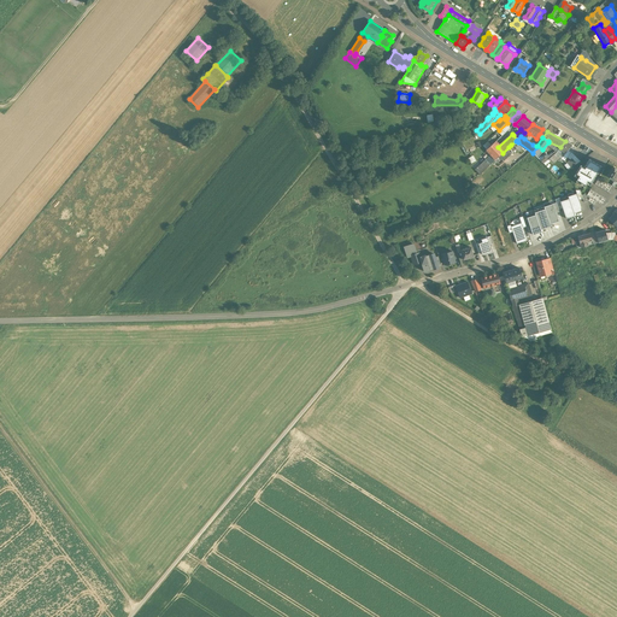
[(570,145),(565,141),(560,147),(559,150),(559,148),(554,154),(550,158),(552,162),(558,157),(562,158),(563,156),(565,157),(570,151),(571,152),(575,148),(570,145)]
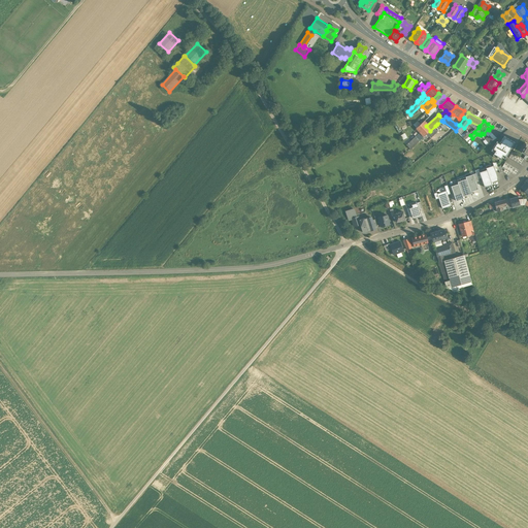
[(426,126),(423,123),(417,129),(421,133),(424,136),(430,131),(426,126)]
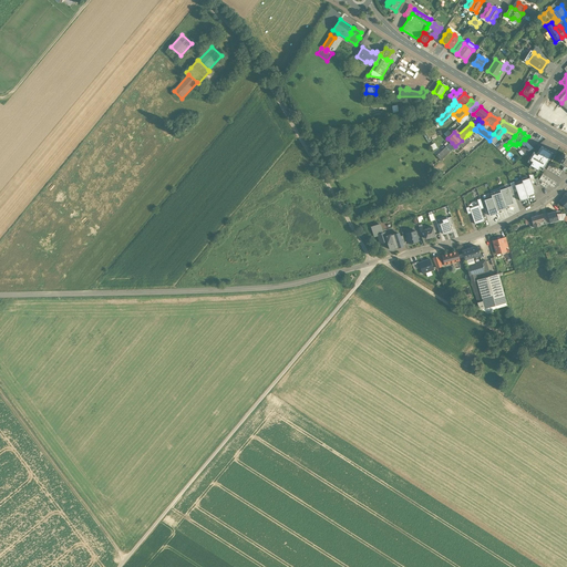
[(498,137),(494,134),(493,134),(493,135),(490,141),(494,145),(498,137)]
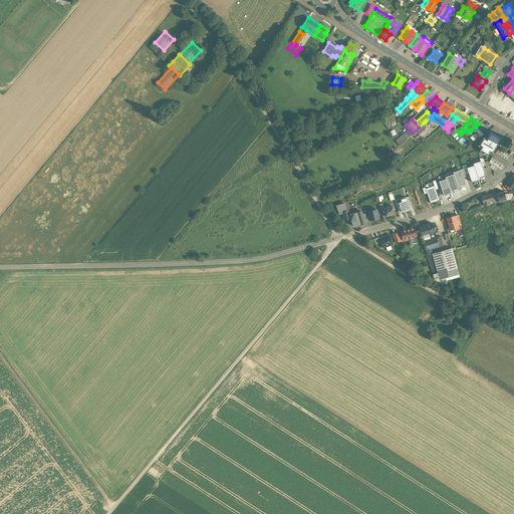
[(475,134),(472,136),(476,141),(480,137),(477,133),(479,131),(476,126),(473,132),(475,134)]
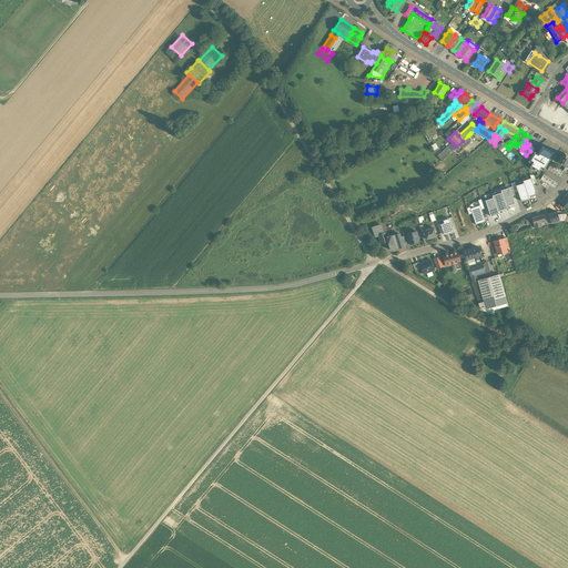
[(453,143),(438,156),(442,161),(456,146),(453,143)]
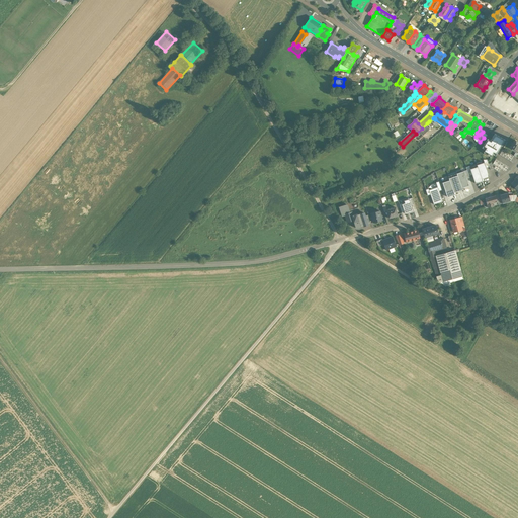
[(505,140),(495,134),(491,141),(488,139),(484,146),(487,148),(485,151),(492,156),(494,152),(497,154),(505,140)]
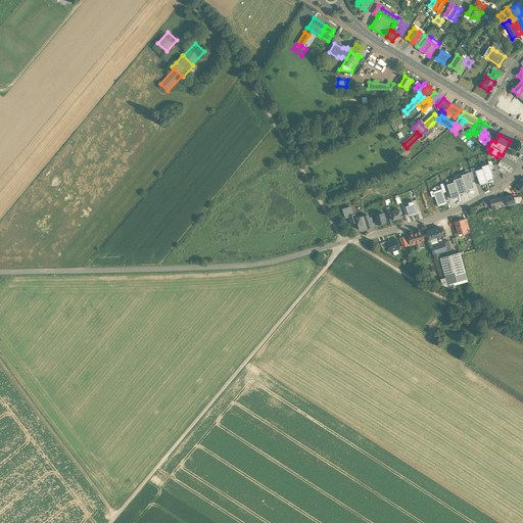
[(482,169),(486,181),(493,179),(490,170),(488,164),(482,167),(482,169)]
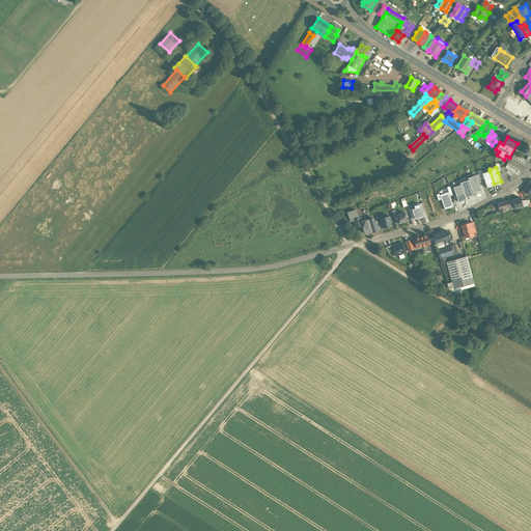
[(490,171),(482,173),(484,179),(487,189),(495,186),(494,184),(490,171)]
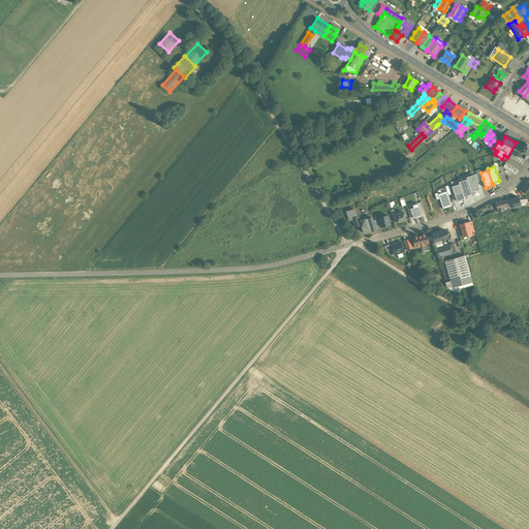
[(467,180),(471,192),(479,190),(476,183),(474,175),(467,178),(467,180)]
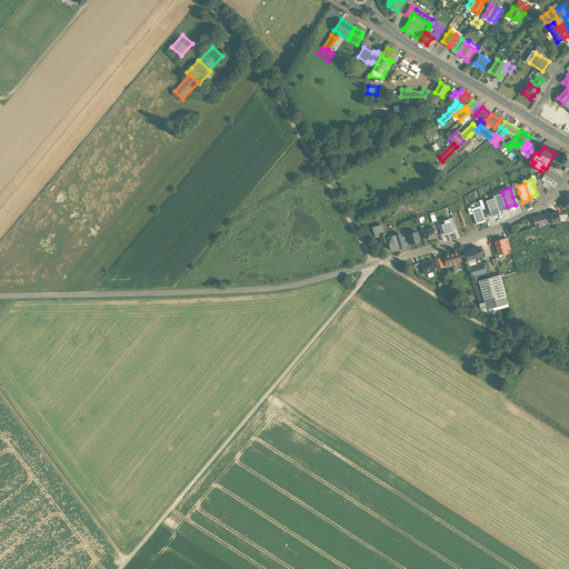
[(495,198),(499,212),(508,209),(507,207),(502,193),(493,196),(495,198)]
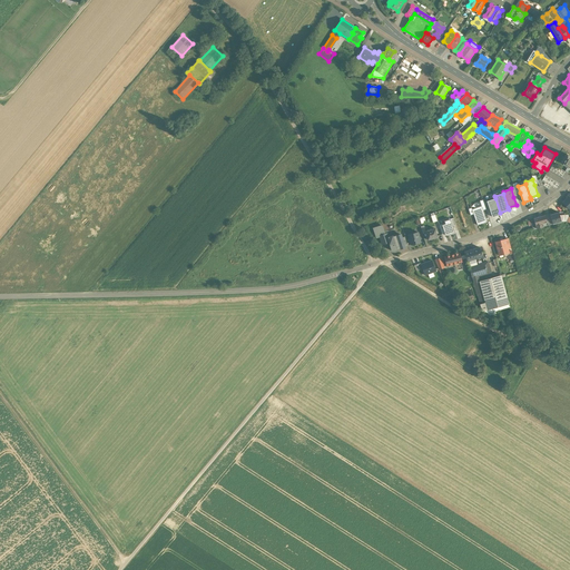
[(495,198),(487,202),(490,209),(492,217),(500,215),(500,213),(495,198)]
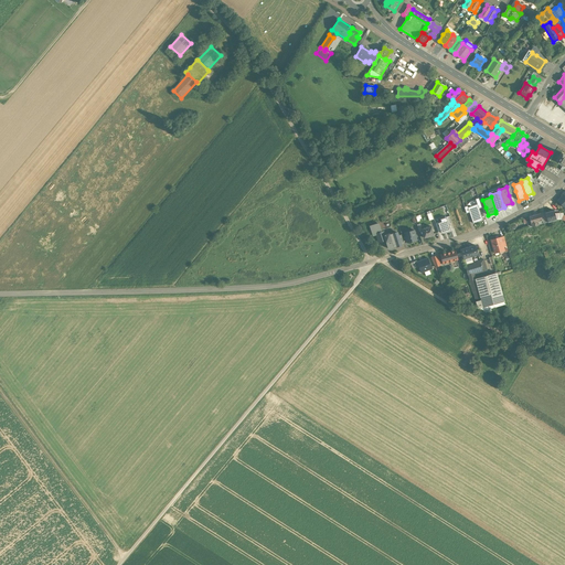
[(470,213),(473,224),(482,221),(479,209),(477,204),(468,208),(470,213)]
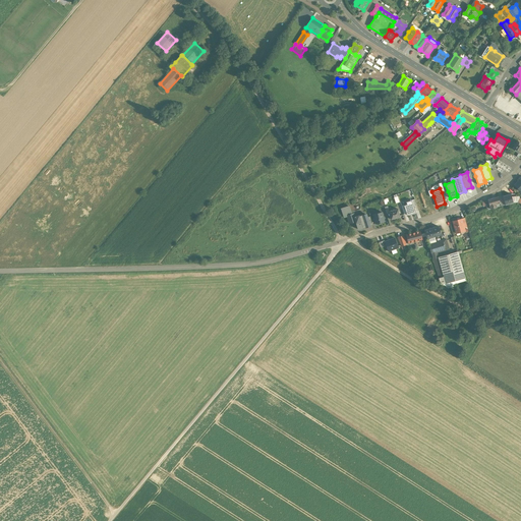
[(511,194),(503,196),(505,206),(513,203),(511,195),(511,194)]
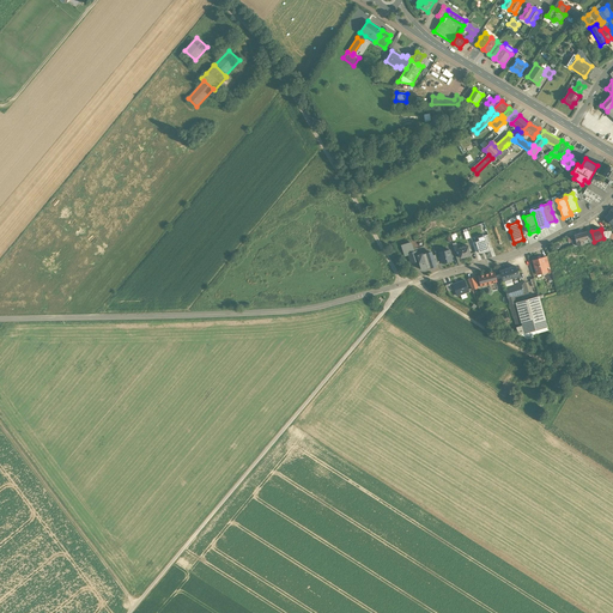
[(582,234),(575,235),(577,244),(577,247),(594,242),(592,231),(586,232),(586,234),(582,234)]
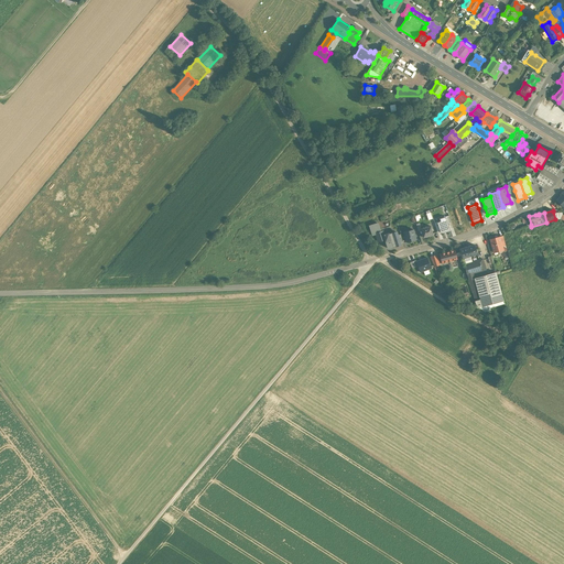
[(441,231),(441,234),(451,230),(446,217),(440,219),(441,224),(438,225),(441,231)]
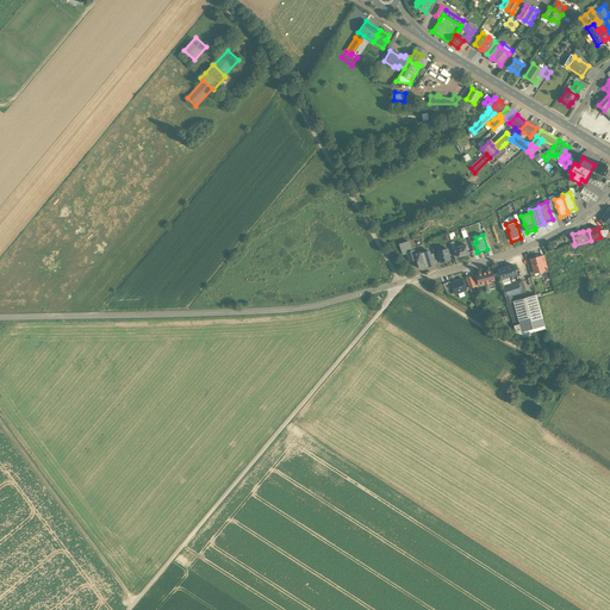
[(406,254),(412,251),(409,242),(400,244),(403,254),(406,254)]
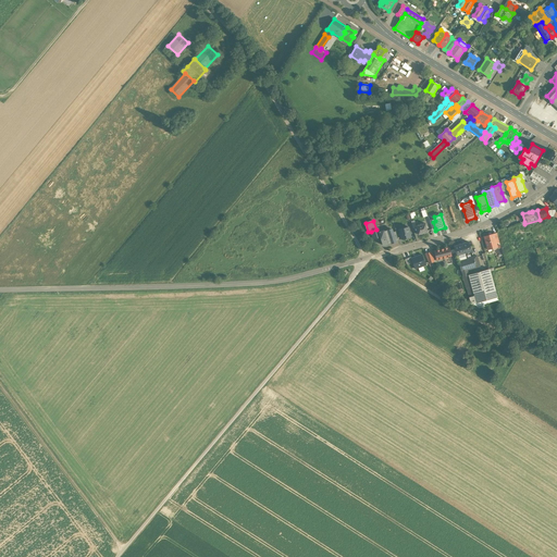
[(425,223),(416,226),(418,235),(428,233),(425,223)]
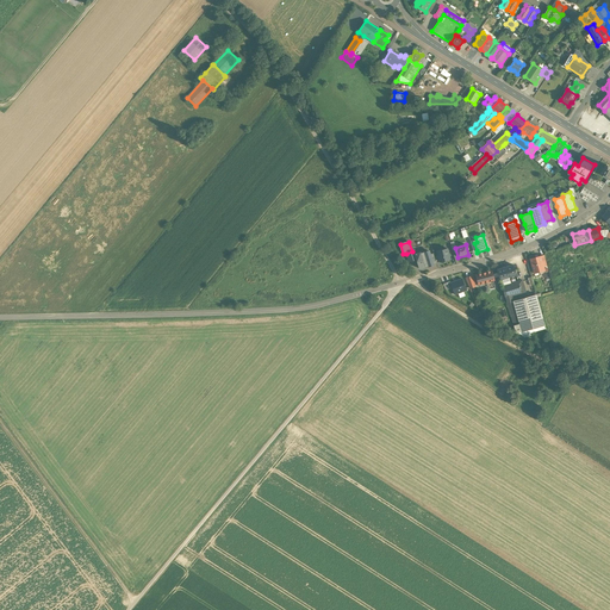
[(447,249),(437,251),(440,262),(449,260),(447,249)]
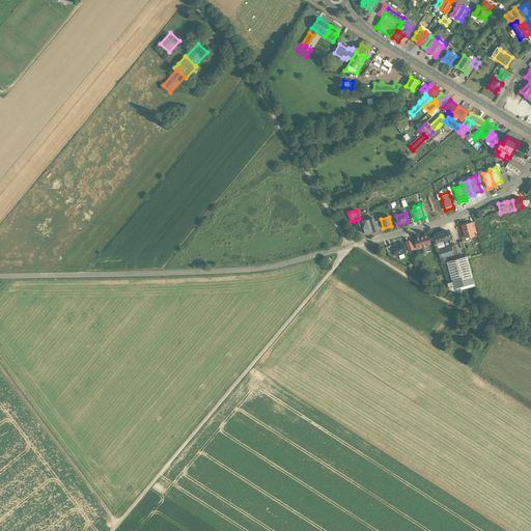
[(356,227),(363,225),(361,221),(360,218),(359,219),(354,221),(356,227)]
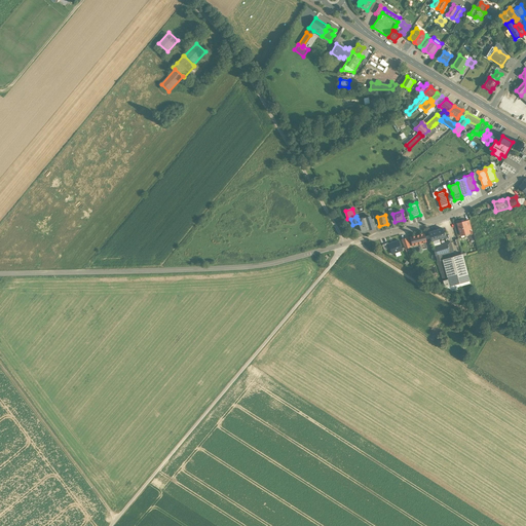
[(362,232),(374,228),(371,220),(370,217),(363,219),(362,218),(358,219),(360,223),(362,232)]
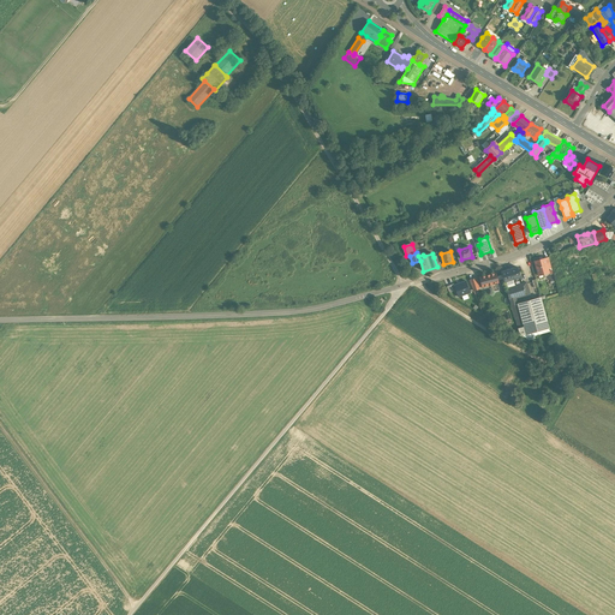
[(544,258),(535,262),(538,274),(542,273),(543,274),(549,273),(548,269),(544,258)]
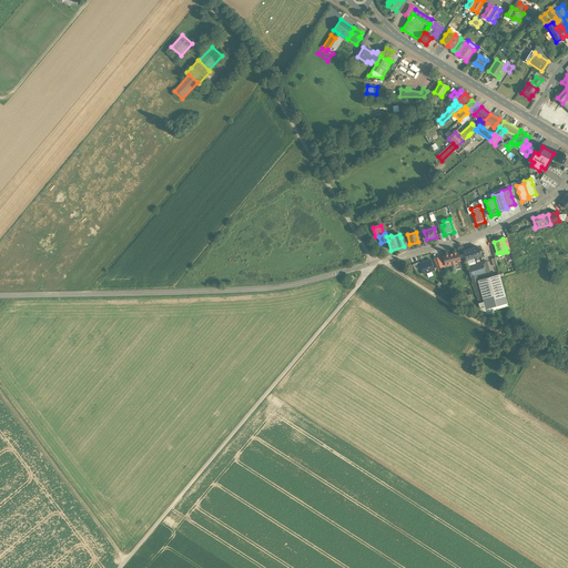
[(477,246),(463,251),(464,254),(465,257),(466,261),(474,259),(480,256),(477,246)]
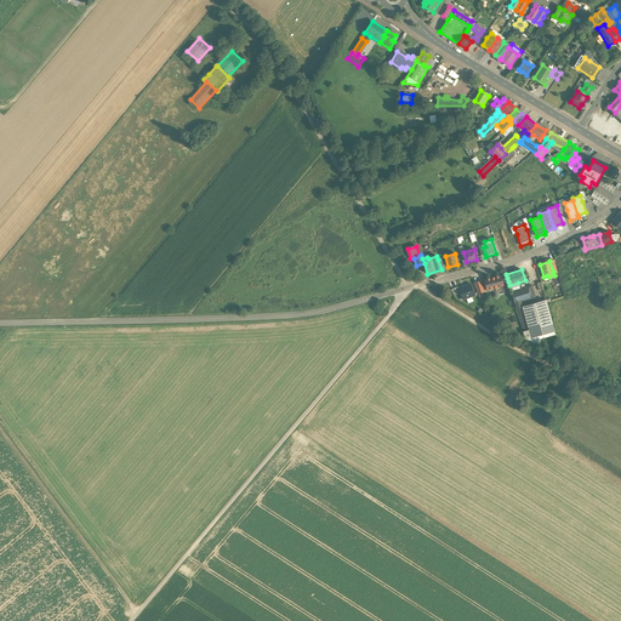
[(500,277),(485,280),(488,290),(495,288),(502,285),(502,283),(501,279),(500,277)]
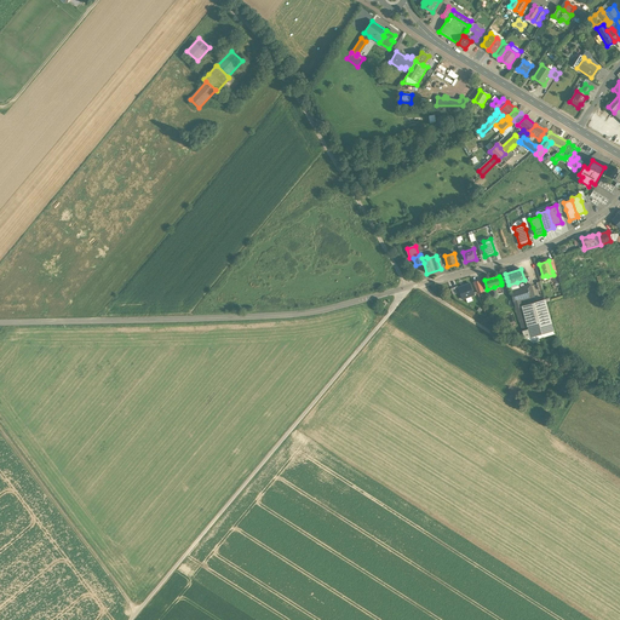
[(481,281),(474,283),(477,293),(483,291),(481,281)]
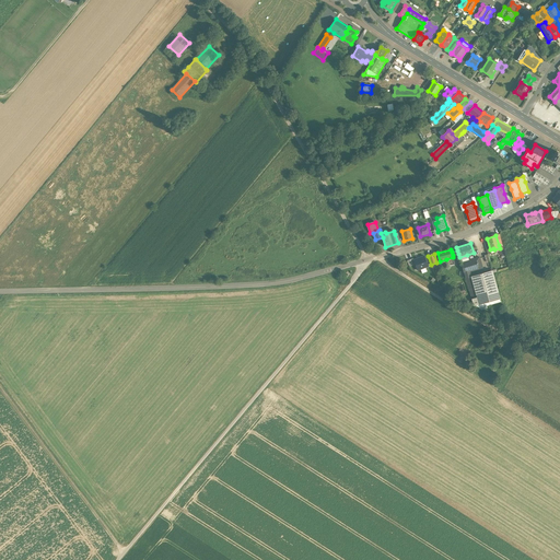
[(424,256),(413,260),(415,265),(418,270),(428,267),(424,256)]
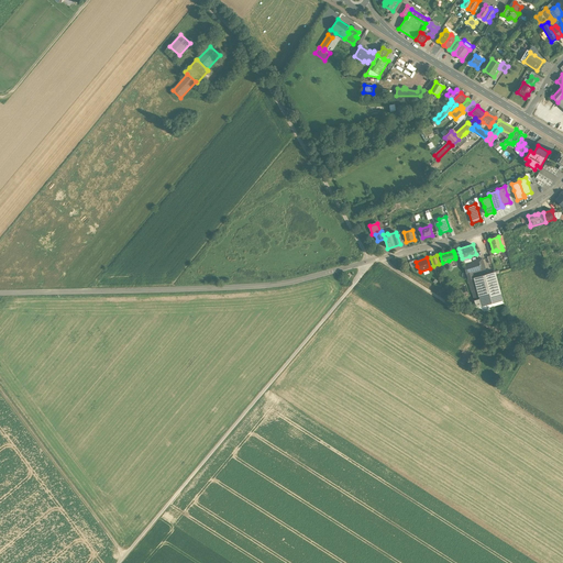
[(471,262),(463,264),(466,275),(472,273),(485,269),(482,258),(471,262)]
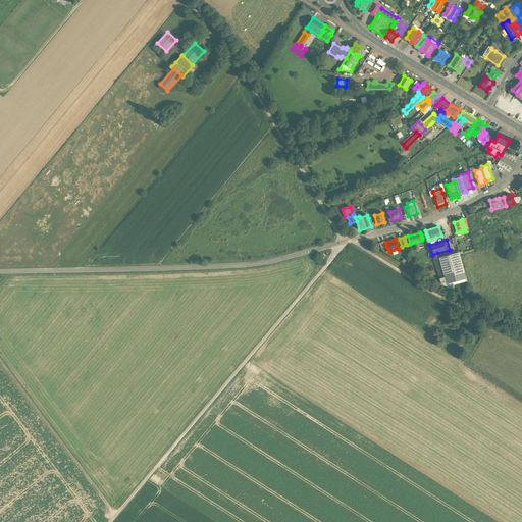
[(439,258),(434,260),(441,285),(445,286),(467,280),(460,254),(459,252),(439,258)]
